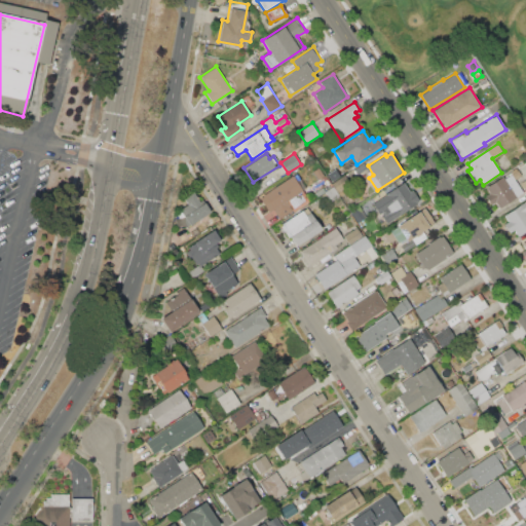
[(352,168),(364,161),(368,168),(357,175),(352,168)]
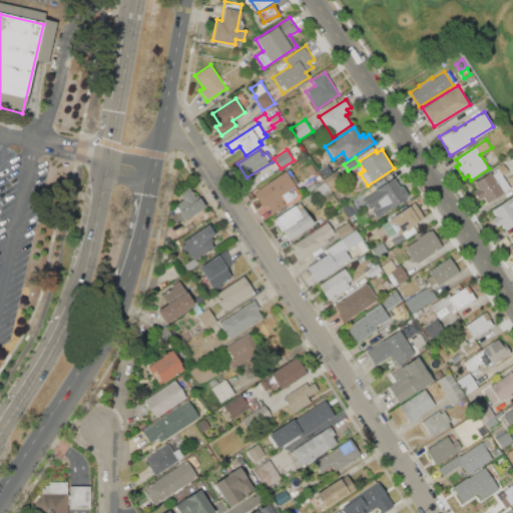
[(474,182),(490,171),(492,174),(500,169),(499,166),(505,162),(510,169),(502,174),(510,187),(486,202),(483,196),(478,199),(473,191),(477,188),(474,182)]
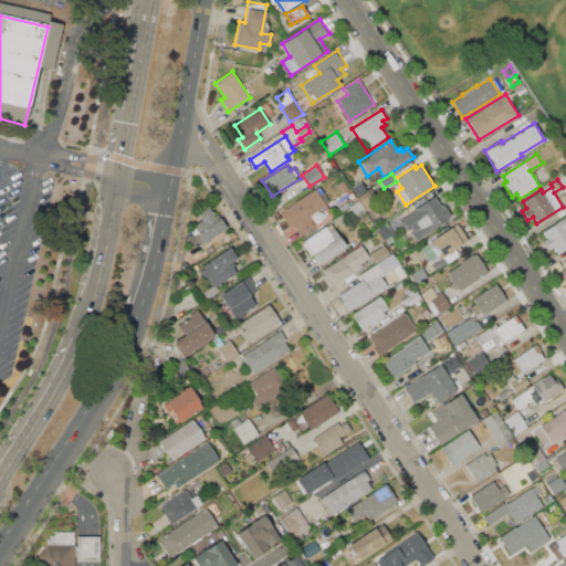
[(353,187),(360,181),(366,189),(357,195),(353,187)]
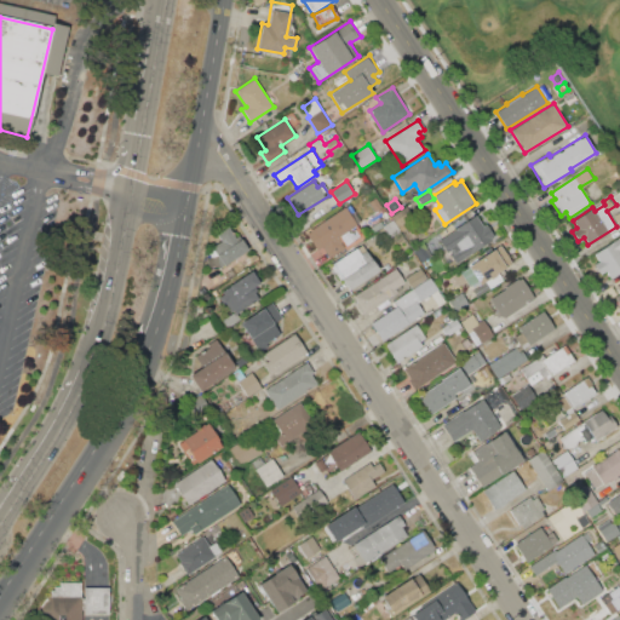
[(309,230),(345,207),(357,225),(339,237),(345,247),(329,258),(323,247),(321,248),(309,230)]
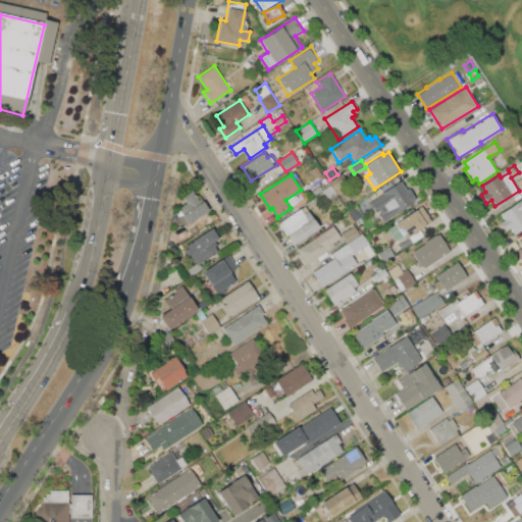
[(328,181),(338,175),(345,184),(340,187),(343,192),(337,195),(330,185),(328,181)]
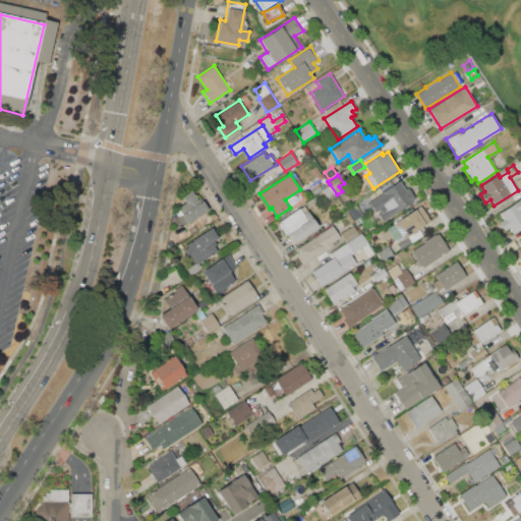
[(369,201),(380,195),(375,190),(397,176),(406,189),(410,187),(416,196),(412,199),(413,201),(382,222),(381,219),(375,222),(370,214),(374,211),(369,201)]
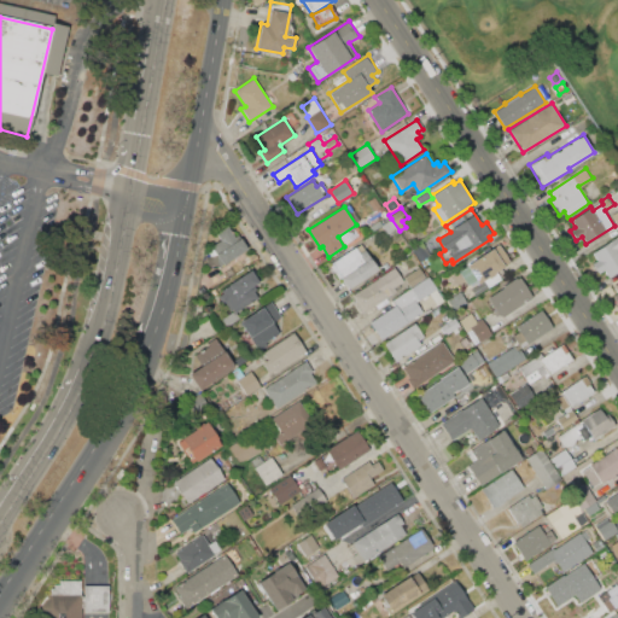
[(391,219),(400,231),(389,238),(380,225),(391,219)]
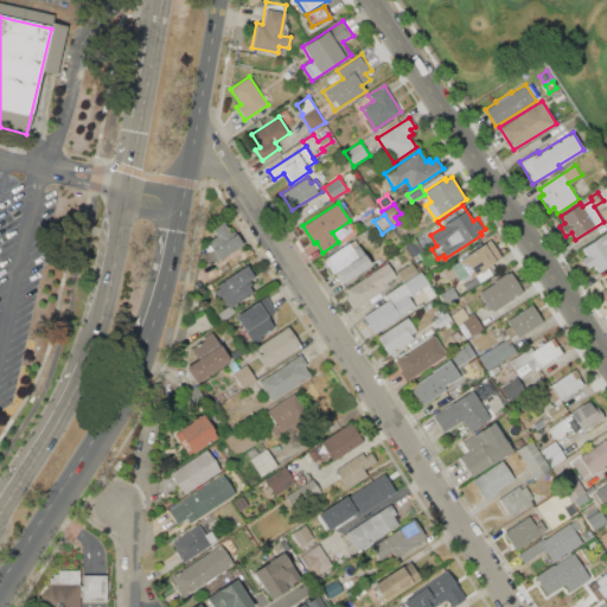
[(215,263),(209,254),(213,250),(208,242),(217,235),(212,228),(223,221),(231,232),(235,230),(243,244),(215,263)]
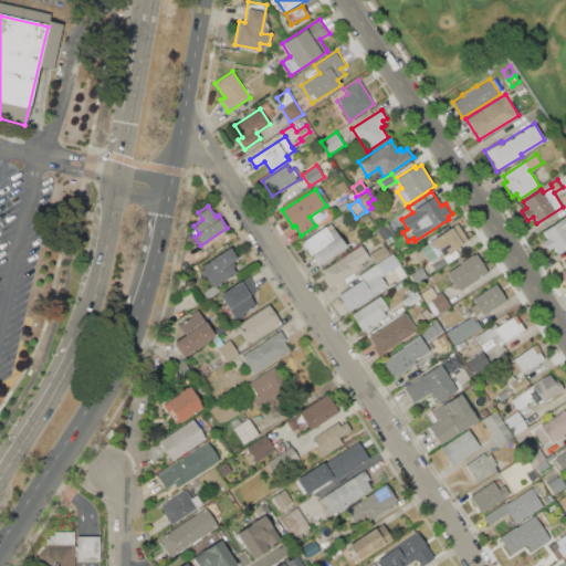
[(543,231),(565,216),(565,248),(557,253),(553,247),(547,250),(542,241),(547,238),(543,231)]
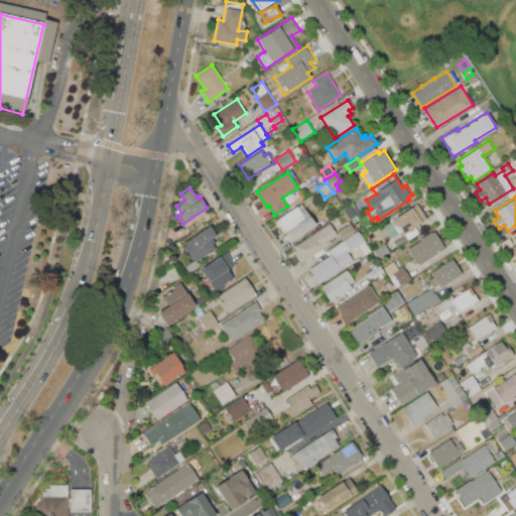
[(284,232),(282,233),(275,223),(278,221),(277,219),(297,206),(297,207),(301,204),(315,225),(290,241),(284,232)]
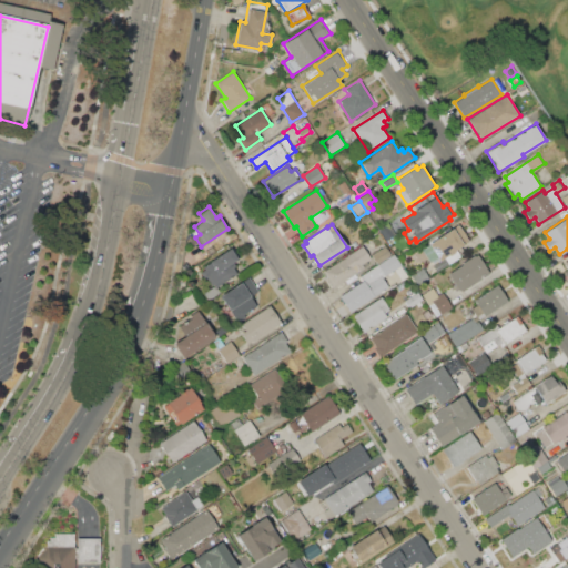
[(378,230),(386,224),(394,235),(386,241),(378,230)]
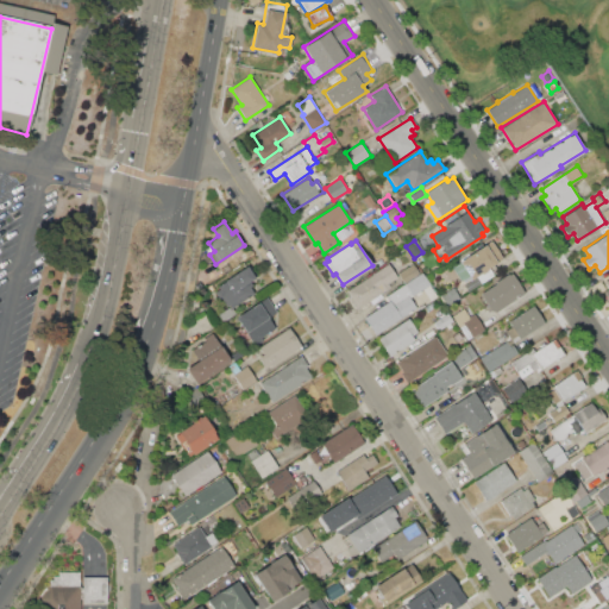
[(453,268),(460,263),(459,262),(493,240),(504,257),(490,267),(495,275),(469,293),(453,268)]
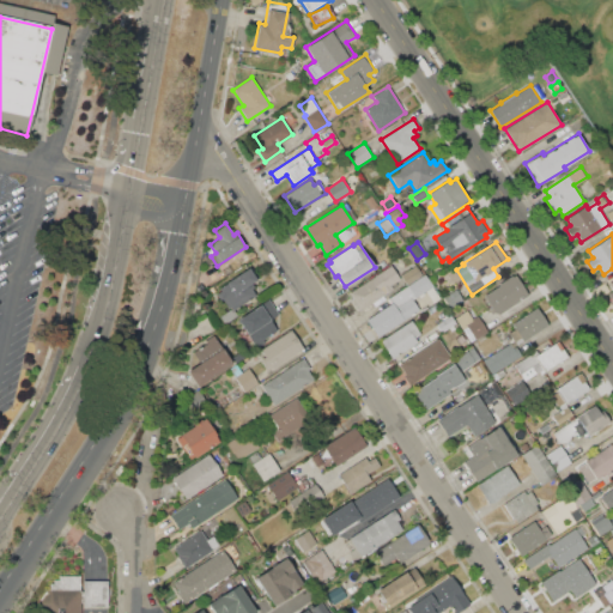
[(349,293),(392,265),(400,278),(398,279),(398,285),(383,295),(387,298),(376,305),(372,302),(359,310),(349,293)]
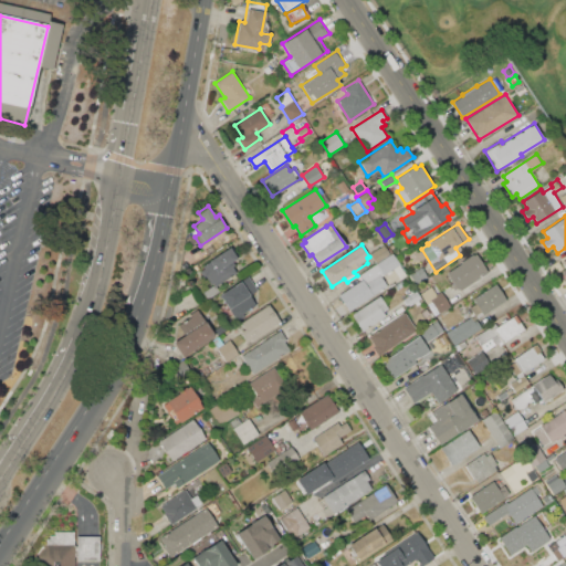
[(390,254),(376,264),(370,254),(384,244),(390,254)]
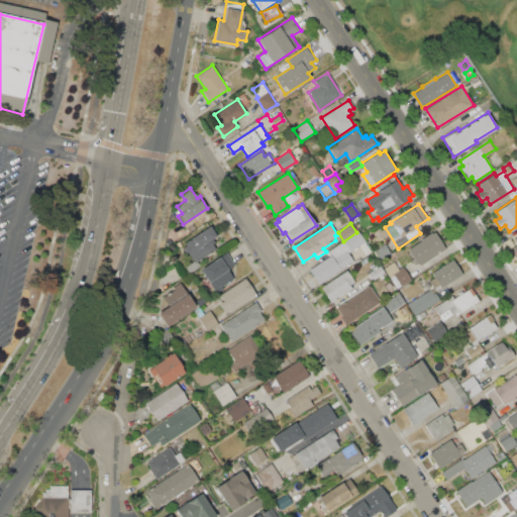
[(185,243),(192,239),(191,238),(210,225),(211,226),(213,225),(218,233),(212,237),(214,241),(212,243),(215,248),(197,261),(196,260),(196,259),(193,261),(188,251),(185,253),(182,248),(186,245),(185,243)]
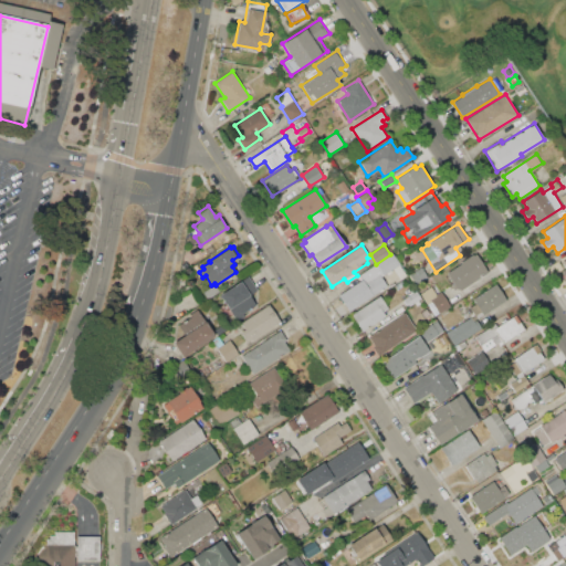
[(380,276),(374,265),(376,264),(390,254),(392,253),(407,275),(400,280),(392,269),(380,276)]
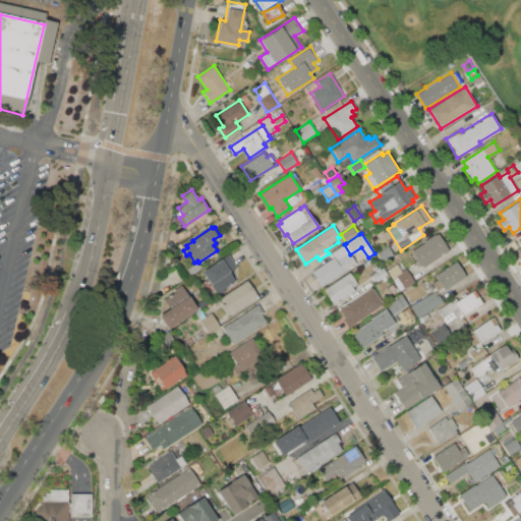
[(411,251),(424,243),(423,241),(436,234),(436,235),(440,233),(450,249),(422,268),(411,251)]
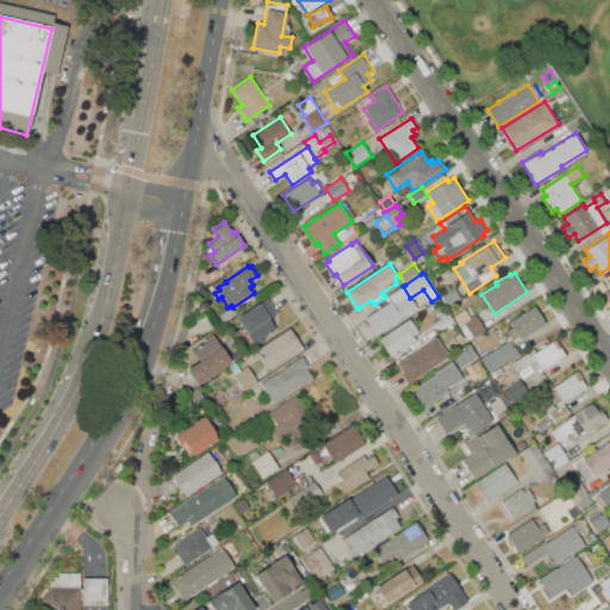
[(365,318),(390,302),(386,297),(403,286),(410,298),(417,309),(375,335),(365,318)]
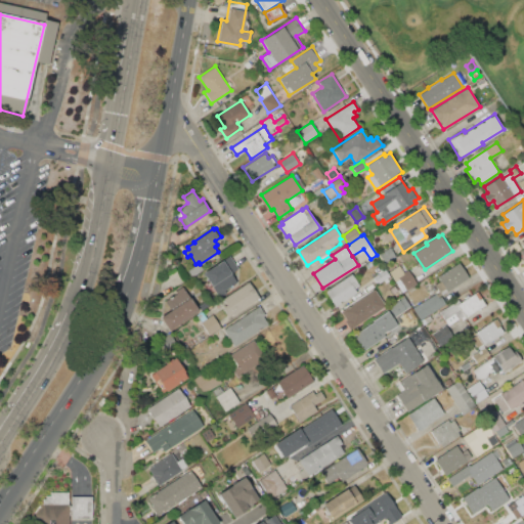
[(380,255),(390,248),(396,257),(385,264),(380,255)]
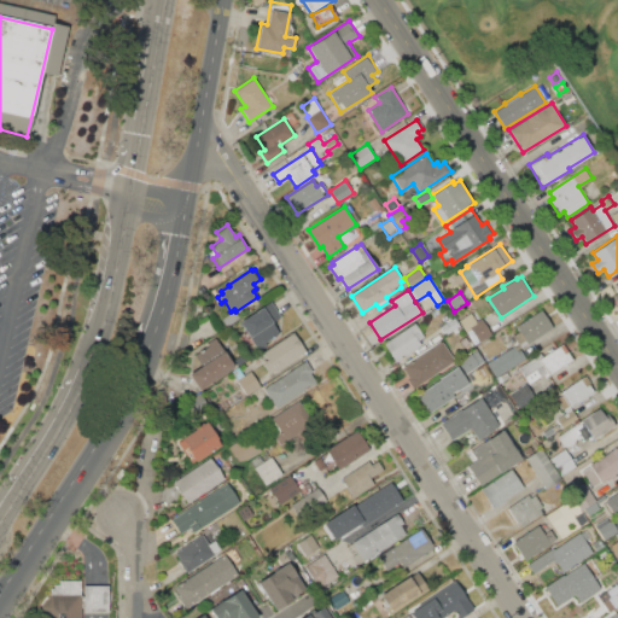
[(239,321),(270,301),(280,316),(272,321),(279,333),(266,342),(267,344),(258,350),(252,342),(248,345),(240,333),(245,331),(239,321)]
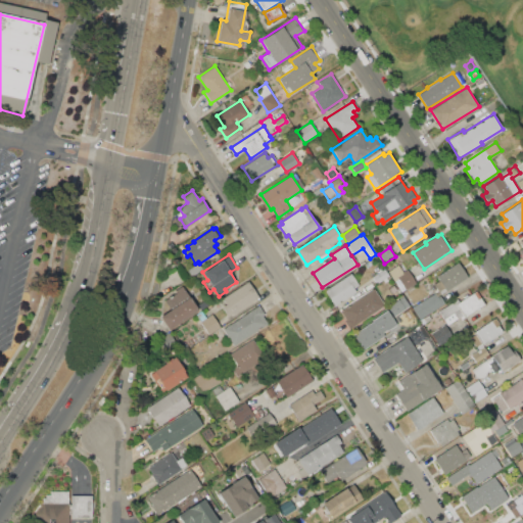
[(436,276),(459,262),(468,276),(446,290),(444,288),(439,291),(433,283),(439,280),(436,276)]
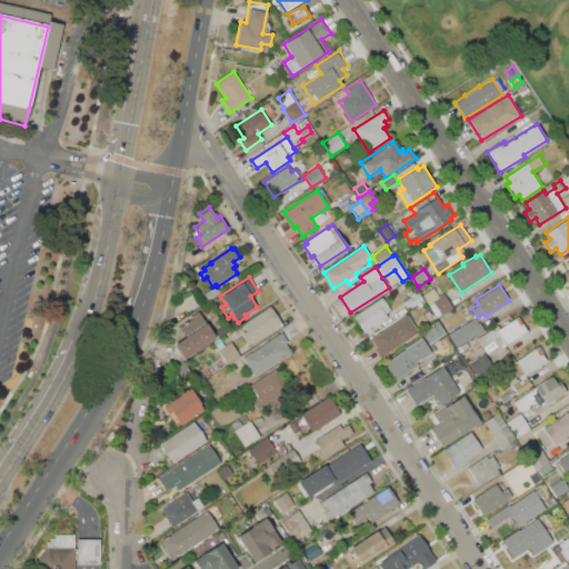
[(216,286),(217,287),(221,293),(209,301),(203,293),(216,286)]
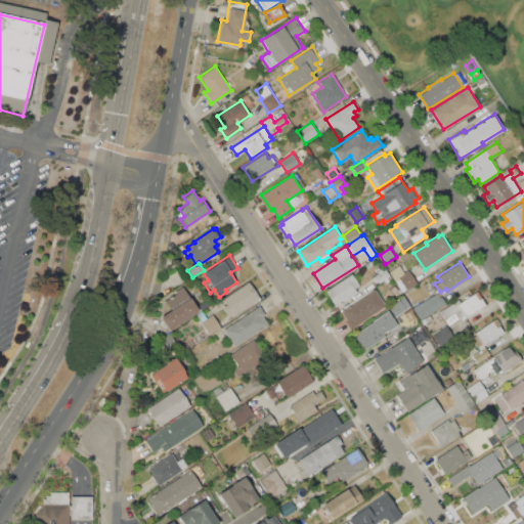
[(390,272),(400,265),(403,270),(407,268),(417,282),(402,292),(390,272)]
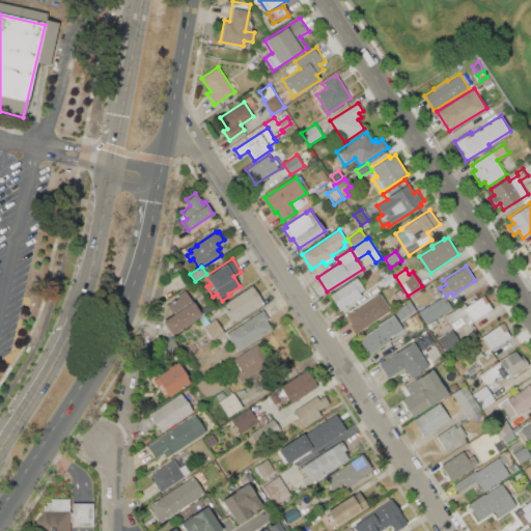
[(378,281),(391,273),(395,280),(383,288),(378,281)]
